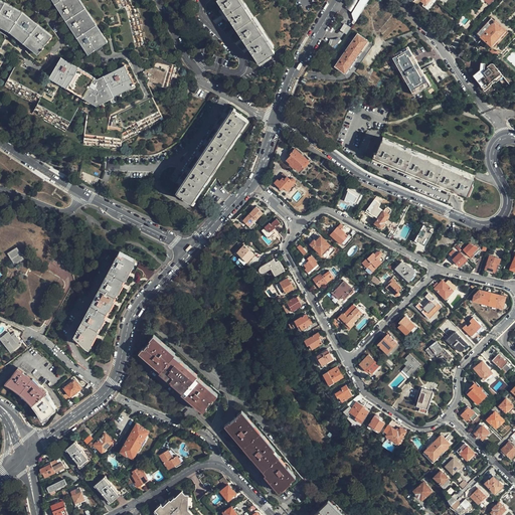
[(79,0),(50,0),(88,56),(108,43),(79,0)]
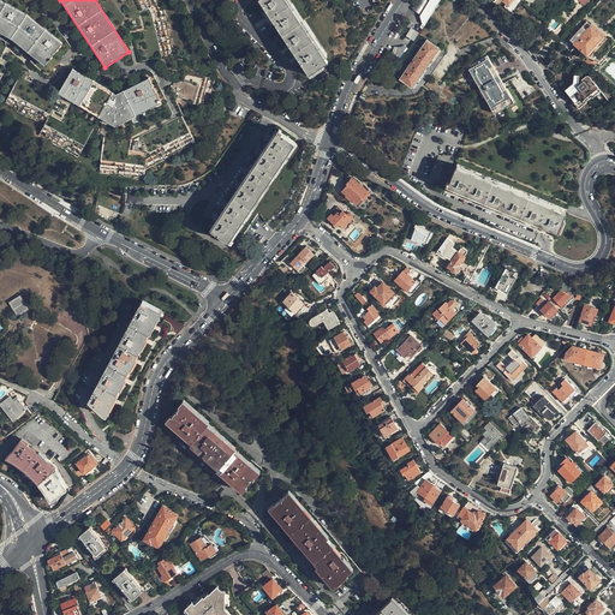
[(135,17),(137,15),(157,3),(155,0),(112,0),(125,22),(135,17)]
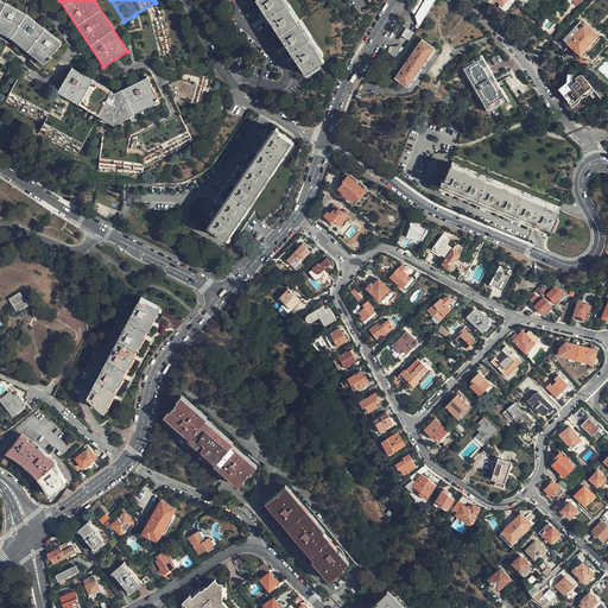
[(324,62),(283,0),(258,0),(273,23),(285,40),(306,73),(324,62)]
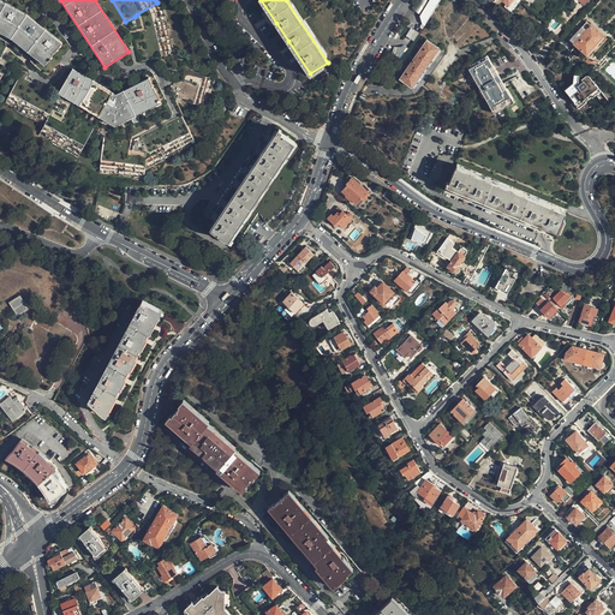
[(297,0),(286,0),(328,63),(335,57),(317,29),(298,1),(297,0)]
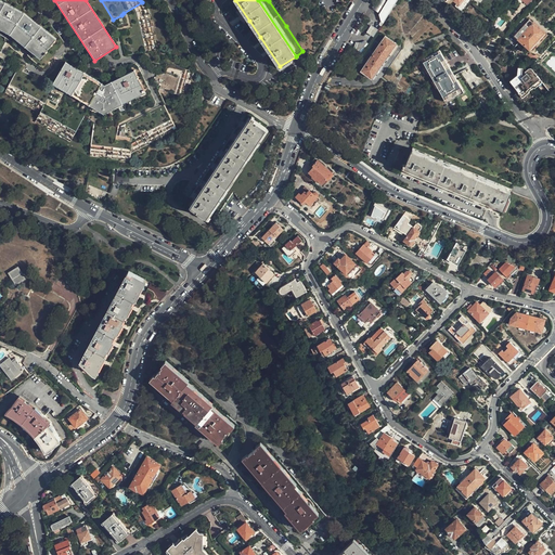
[(322,0),(326,12),(341,7),(339,0),(322,0)]
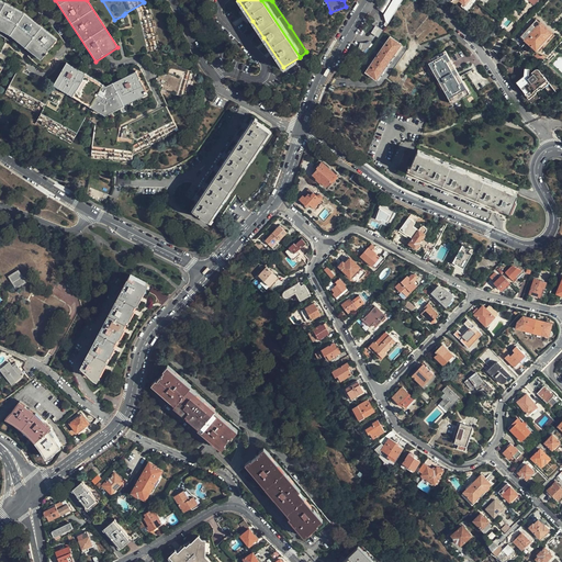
[(385,0),(380,10),(384,12),(392,0),(391,0),(385,0)]
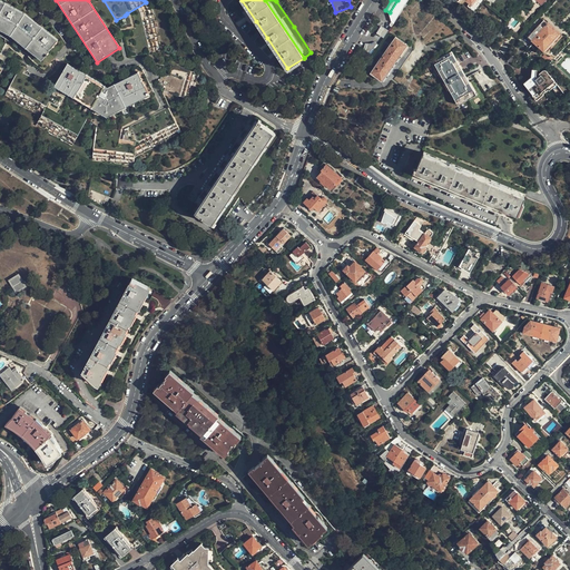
[(397,18),(408,0),(397,0),(390,16),(391,21),(394,22),(397,18)]
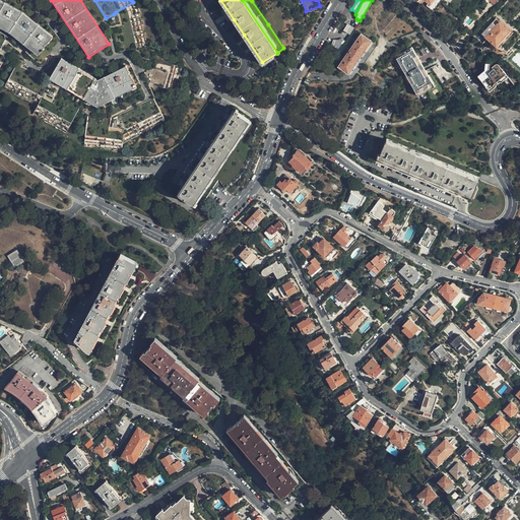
[(415,0),(417,1),(418,0),(428,0),(430,1),(427,5),(434,10),(442,0),(415,0)]
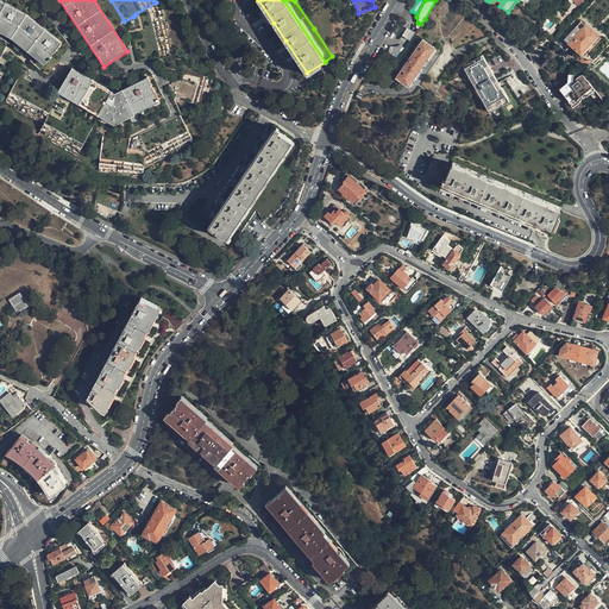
[(0,2),(0,30),(11,36),(45,63),(60,44),(25,17),(0,2)]
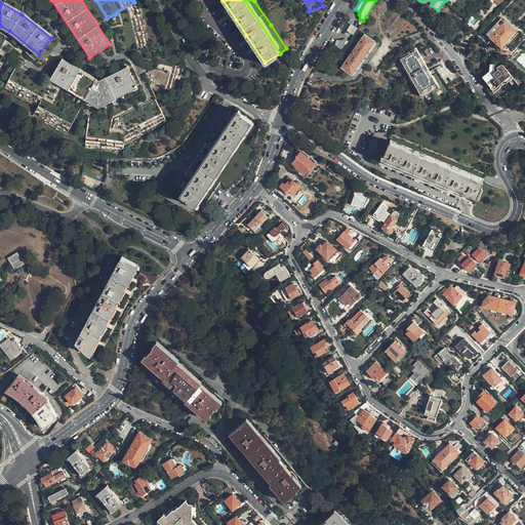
[(146,7),(117,12),(115,14),(118,27),(123,51),(153,44),(146,7)]
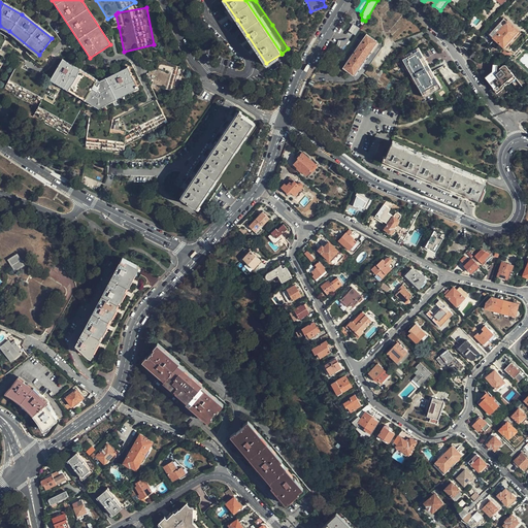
[(513,26),(507,22),(503,26),(499,23),(489,35),(501,45),(502,44),(505,47),(519,32),(517,30),(517,29),(513,26)]
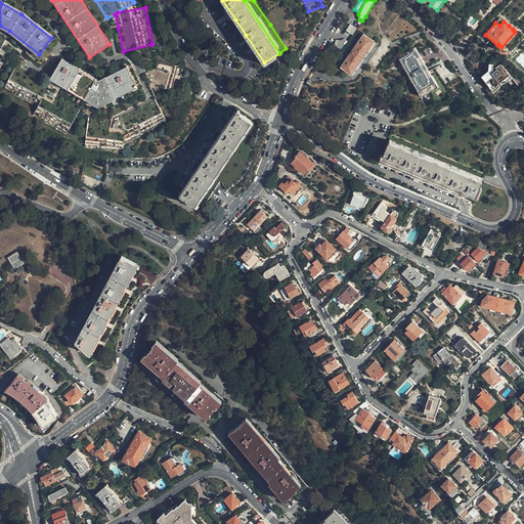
[(355,28),(350,25),(346,31),(351,34),(355,28)]
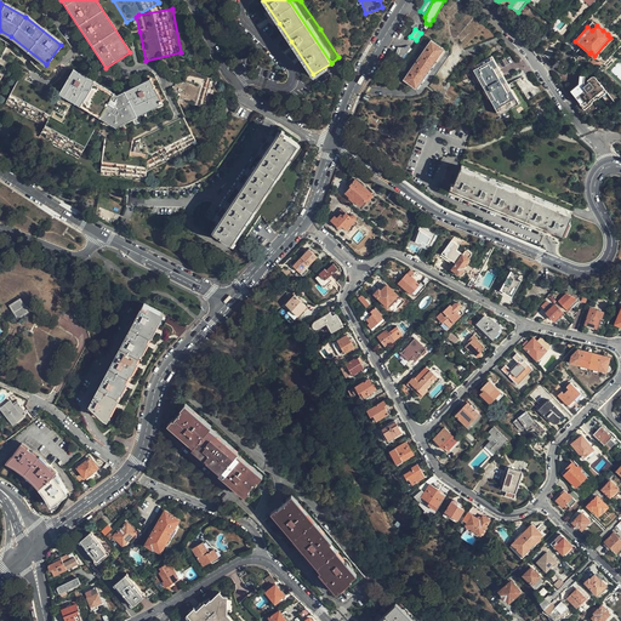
[(414,55),(419,57),(431,38),(426,35),(414,55)]
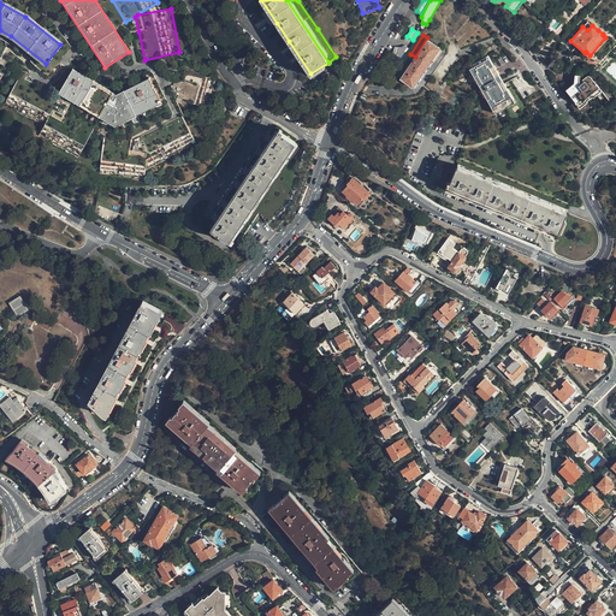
[(413,87),(440,48),(427,40),(401,78),(413,87)]
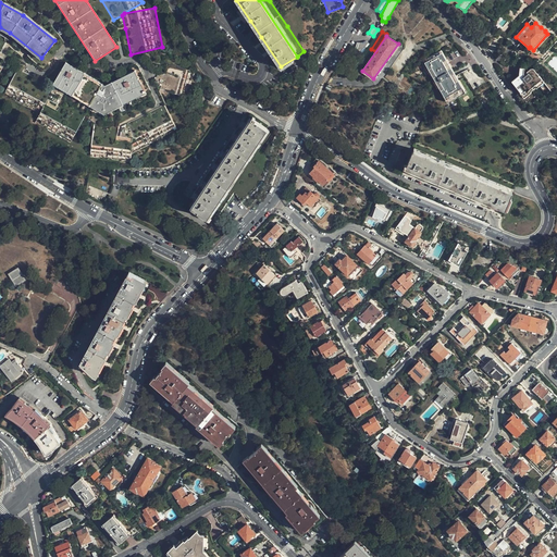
[(492,53),(499,46),(494,42),(489,50),(491,51),(492,53)]
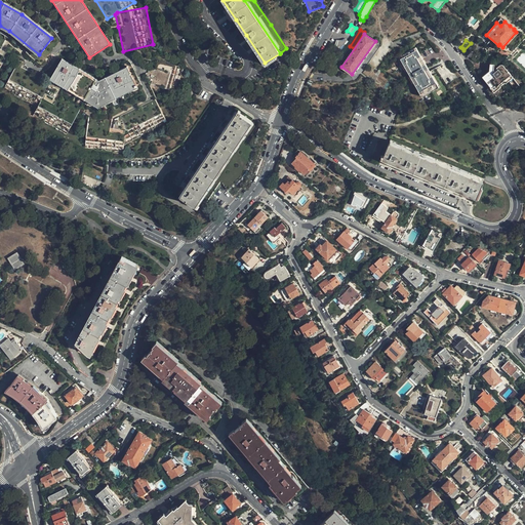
[(0,46),(0,69),(9,52),(0,46)]
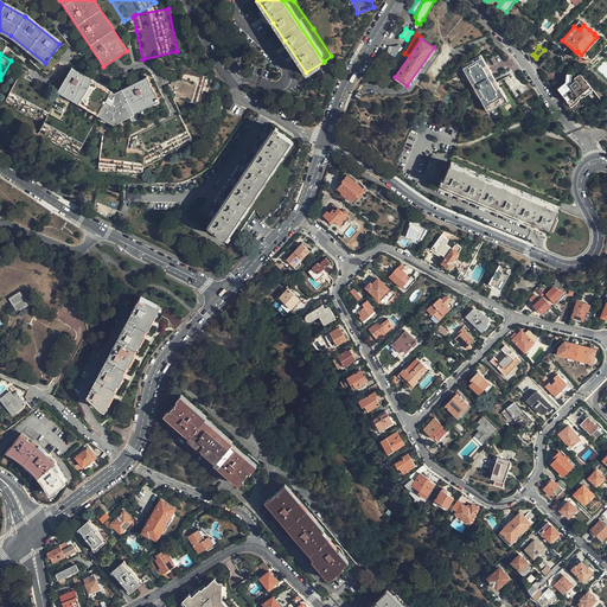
[(506,98),(481,55),(461,65),(486,110),(506,98)]
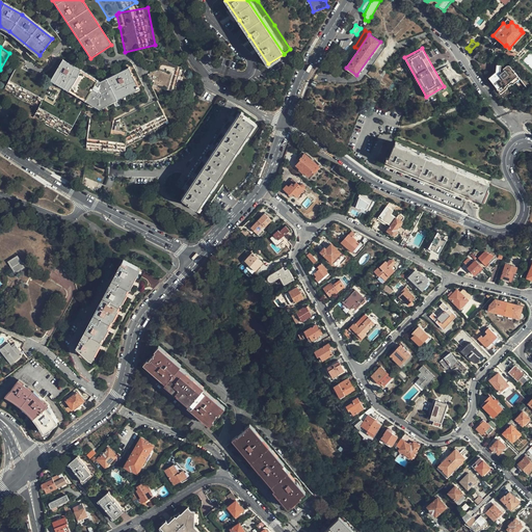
[(63,59),(51,81),(100,110),(140,89),(129,68),(99,82),(63,59)]
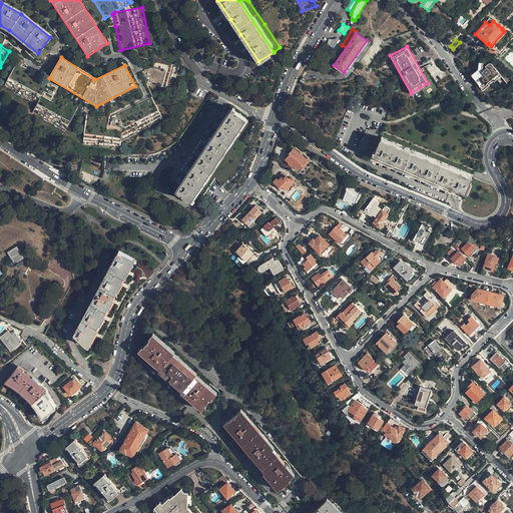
[(177,66),(154,60),(152,64),(146,82),(171,88),(177,66)]
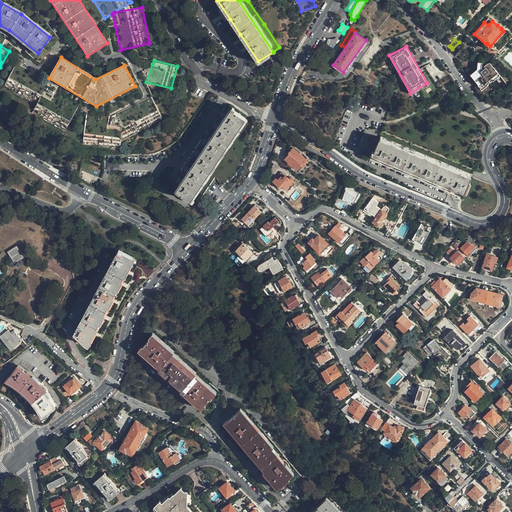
[(492,82),(500,76),(489,63),(487,63),(483,66),(483,68),(482,70),(480,63),(476,63),(475,71),(469,76),(473,81),(472,82),(481,92),(488,86),(487,85),(492,81),(492,82)]
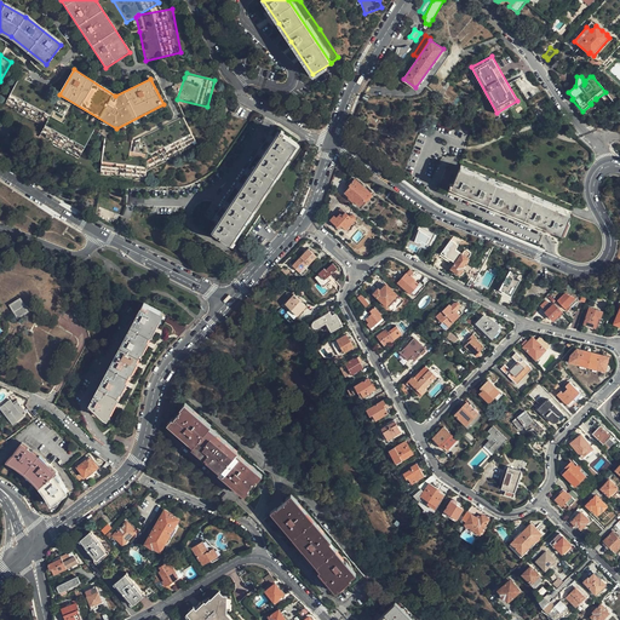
[(18,80),(4,105),(42,127),(53,109),(57,101),(18,80)]
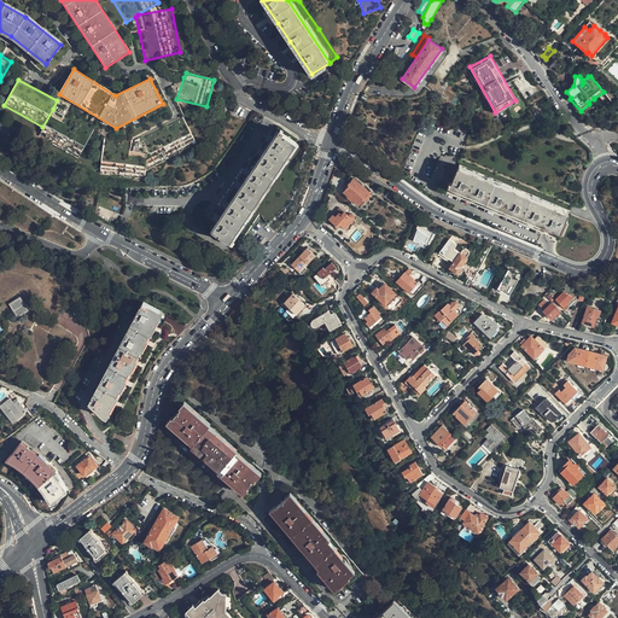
[(52,111),(42,129),(39,136),(79,158),(92,132),(52,111)]
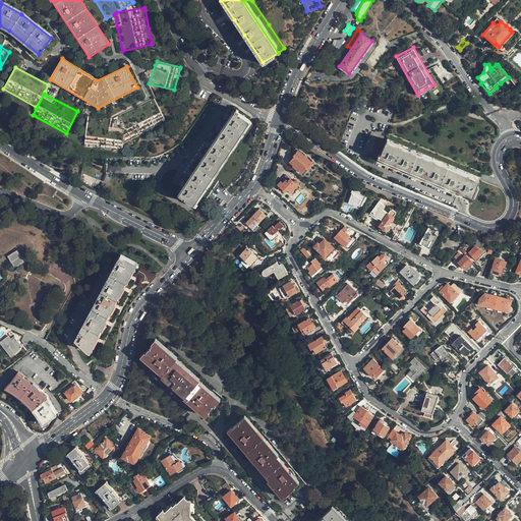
[(124,132),(123,143),(167,123),(154,98),(114,118),(113,128),(124,129),(124,132)]
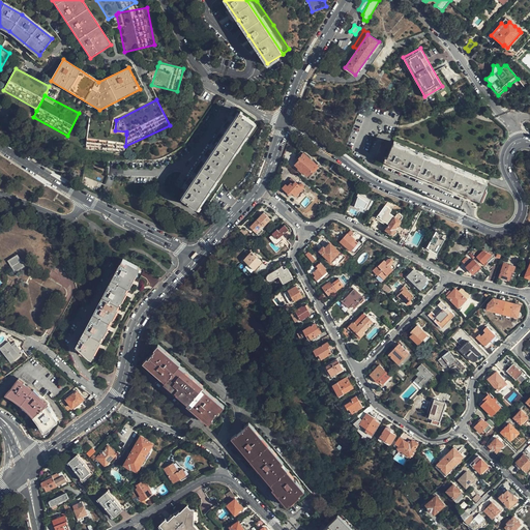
[(248,171),(252,162),(256,147),(247,145),(260,126),(255,123),(241,114),(242,113),(239,111),(239,113),(238,113),(183,200),(202,212),(207,205),(223,183),(229,190),(242,179),(248,171)]
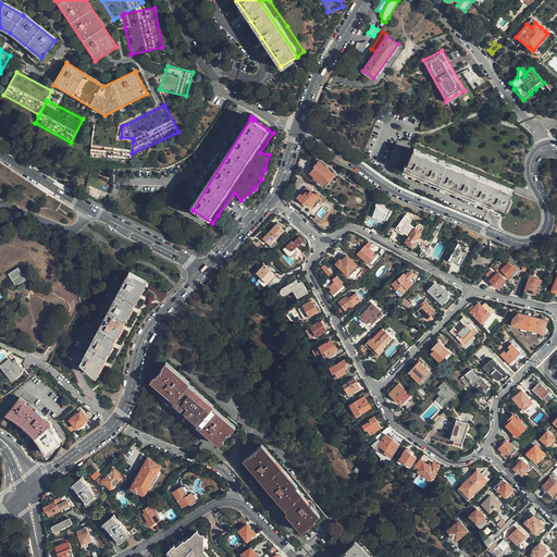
[(94,127),(90,157),(131,162),(132,153),(132,141),(116,139),(118,127),(94,127)]
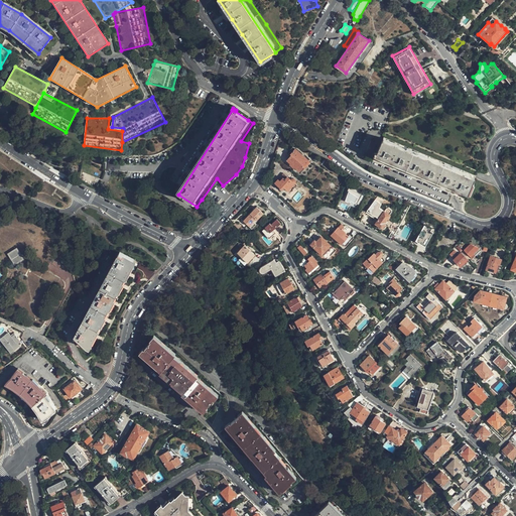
[(474,178),(382,140),(376,152),(375,152),(374,154),(375,155),(375,156),(461,192),(462,191),(468,195),(474,178)]
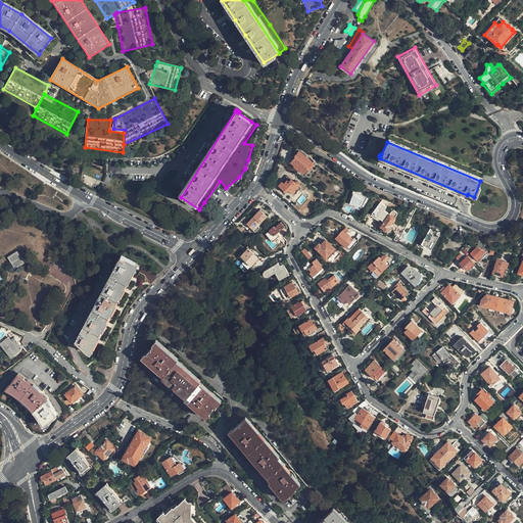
[(312,162),(298,150),(294,155),(294,156),(295,156),(290,162),(294,165),(293,167),(297,171),(298,170),(302,174),(312,162)]
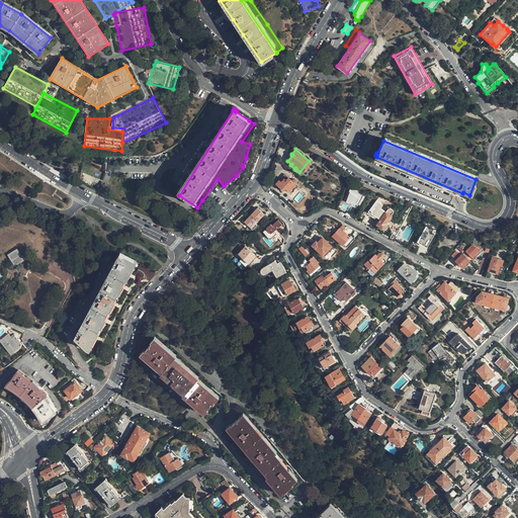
[(289,191),(295,184),(296,182),(296,181),(296,180),(295,179),(294,178),(293,178),(291,179),(284,174),(280,177),(282,179),(280,181),(278,179),(275,184),(282,190),(284,188),(288,192),(289,191)]
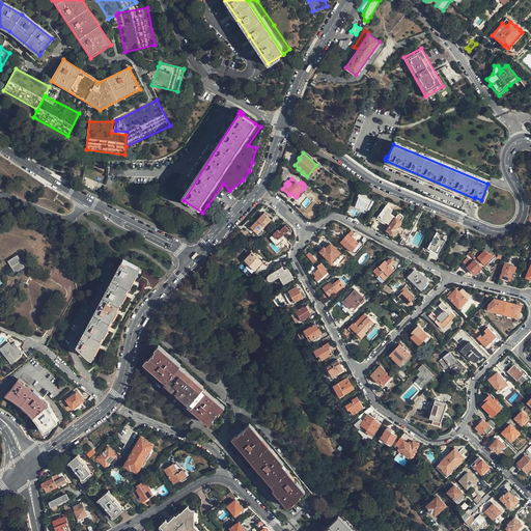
[(305,190),(303,189),(297,196),(298,198),(305,190)]
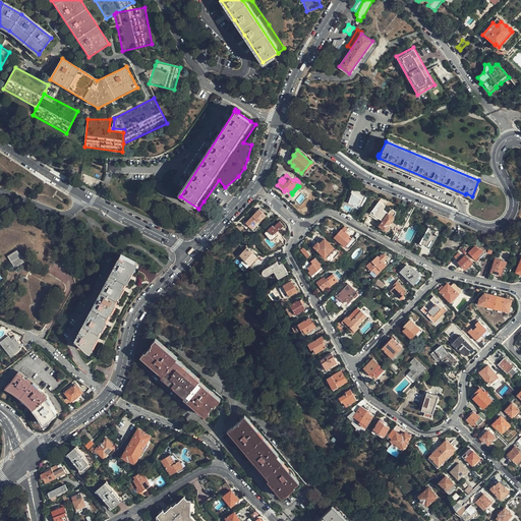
[(363,201),(366,197),(352,189),(345,200),(351,204),(352,201),(360,206),(362,200),(363,201)]
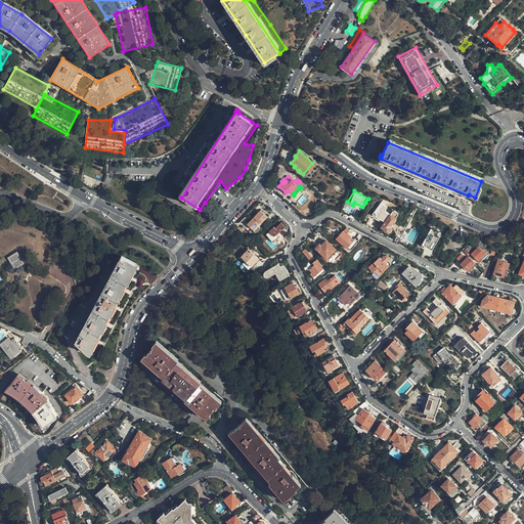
[(394,218),(389,214),(385,211),(389,205),(382,200),(369,215),(379,221),(380,219),(383,222),(380,227),(386,232),(387,231),(390,232),(392,229),(391,226),(390,226),(395,219),(394,218)]
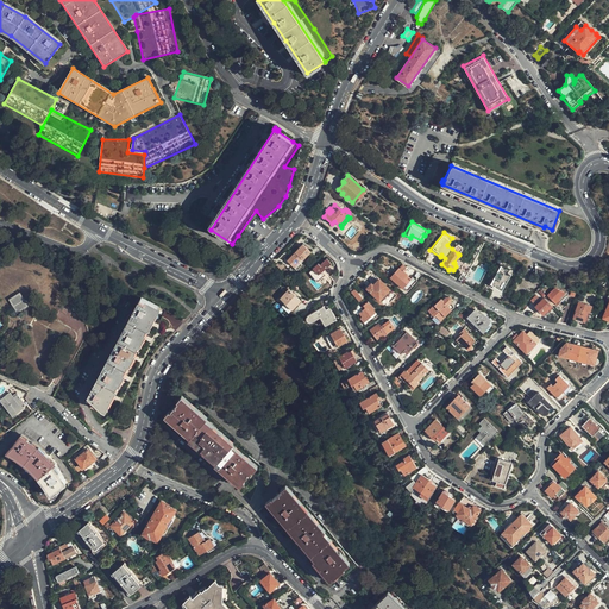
[(287,259),(293,265),(297,261),(300,258),(302,259),(311,251),(302,244),(287,259)]
